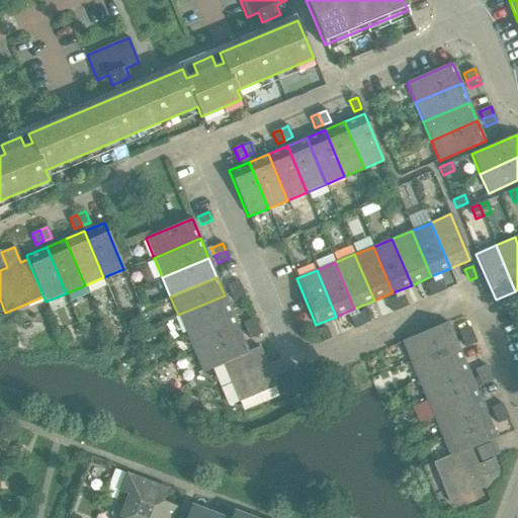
[(446,290),(441,279),(433,282),(438,293),(446,290)]
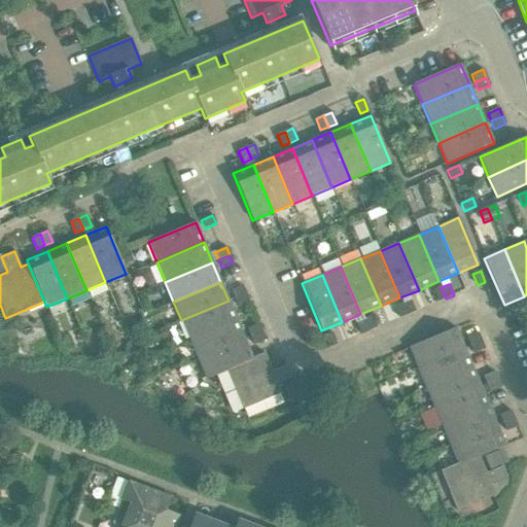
[(246,293),(242,286),(231,290),(234,299),(246,293)]
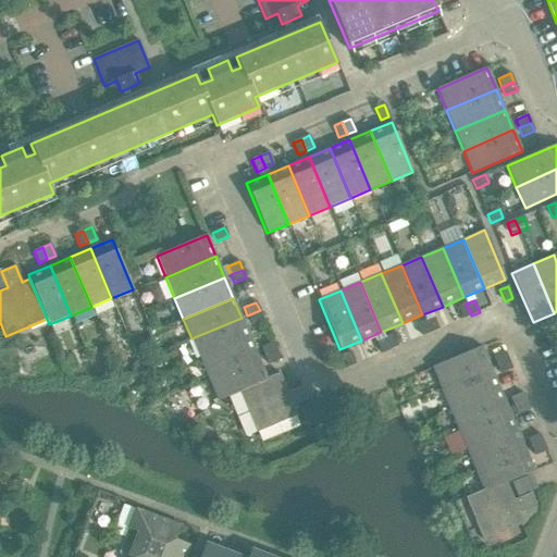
[(471,316),(466,304),(458,307),(462,319),(471,316)]
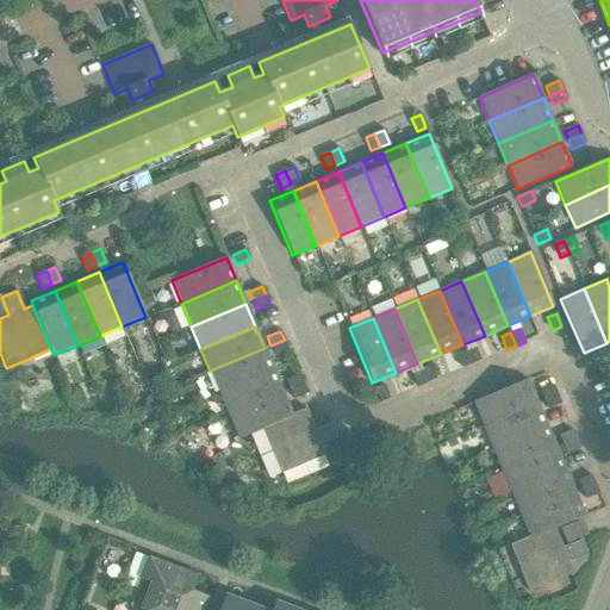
[(288,349),(285,340),(271,346),(275,355),(288,349)]
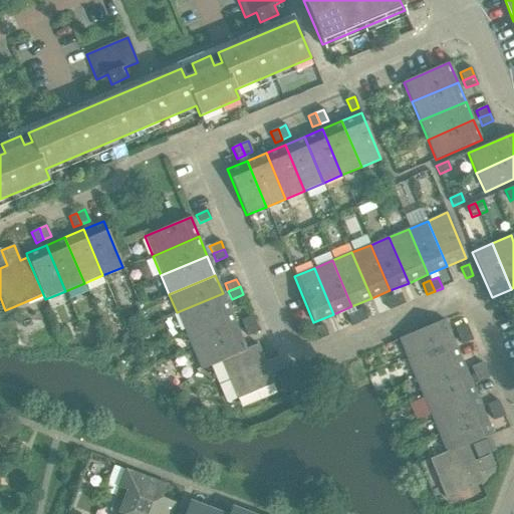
[(185,331),(231,312),(223,293),(177,312),(185,331)]
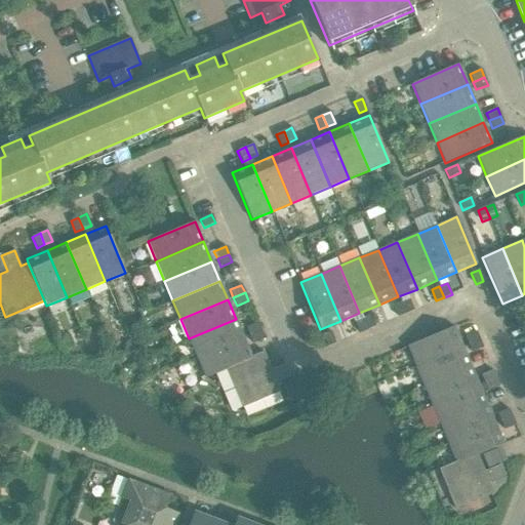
[(413,311),(408,299),(401,303),(405,314),(413,311)]
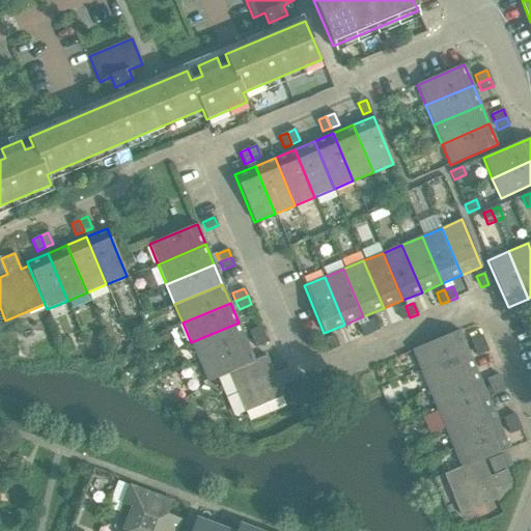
[(410,317),(406,306),(397,309),(402,320),(410,317)]
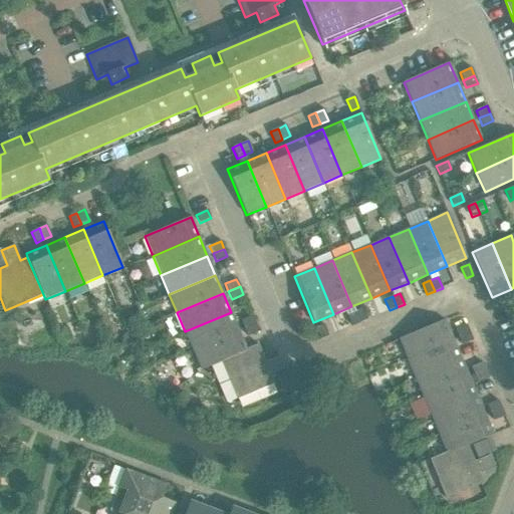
[(366,319),(362,308),(354,311),(359,323),(366,319)]
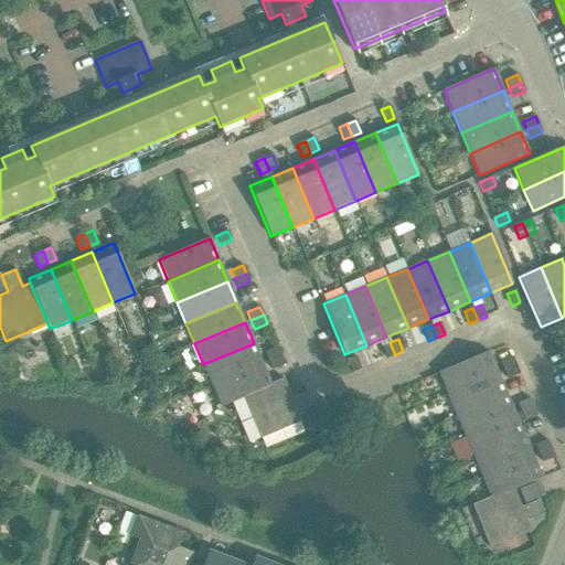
[(395,355),(390,342),(381,347),(386,359),(395,355)]
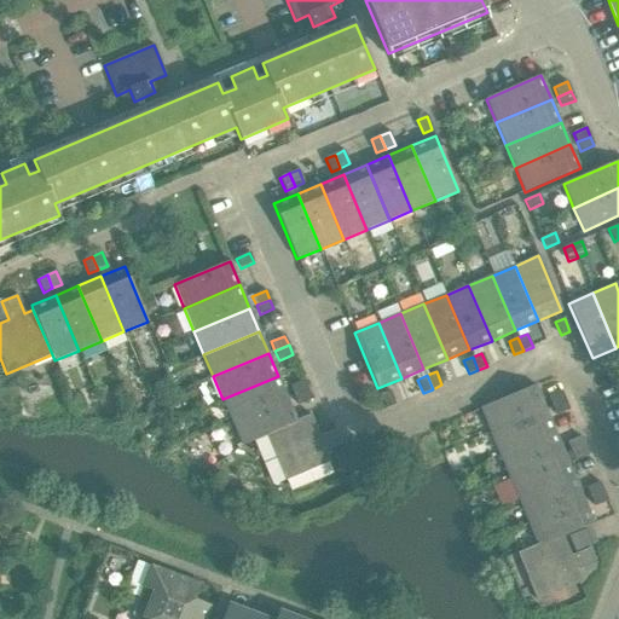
[(232,422),(288,399),(278,376),(223,399),(232,422)]
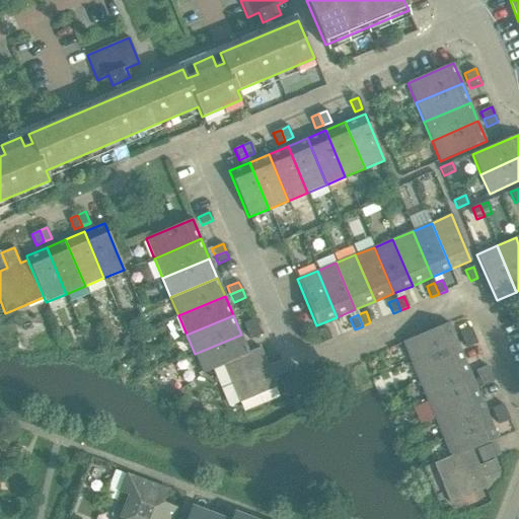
[(257,327),(254,319),(243,324),(246,331),(257,327)]
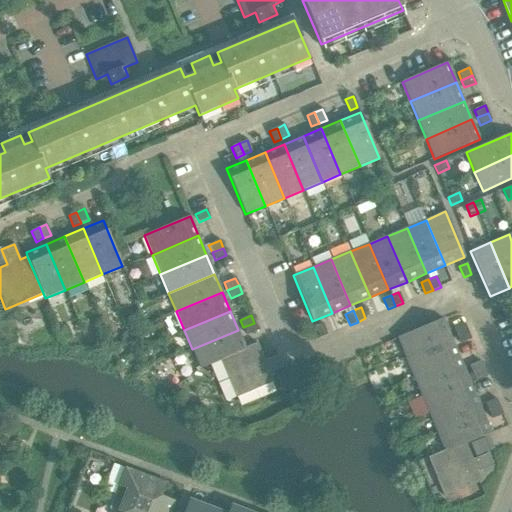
[(405,357),(451,338),(443,319),(397,338),(405,357)]
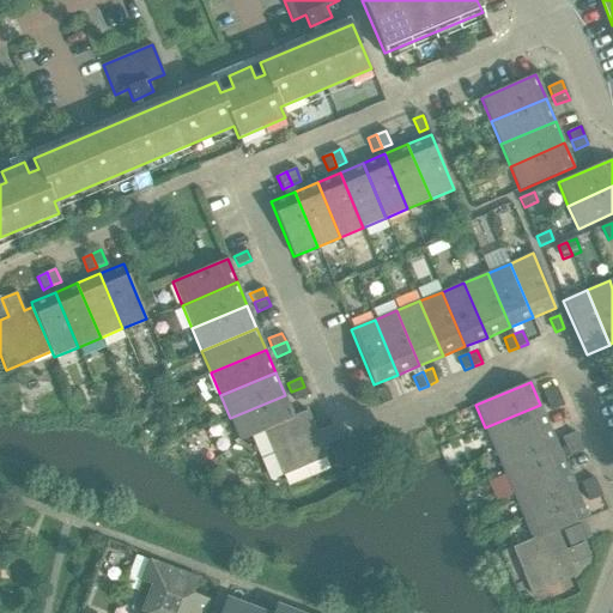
[(308,395),(304,387),(291,392),(295,401),(308,395)]
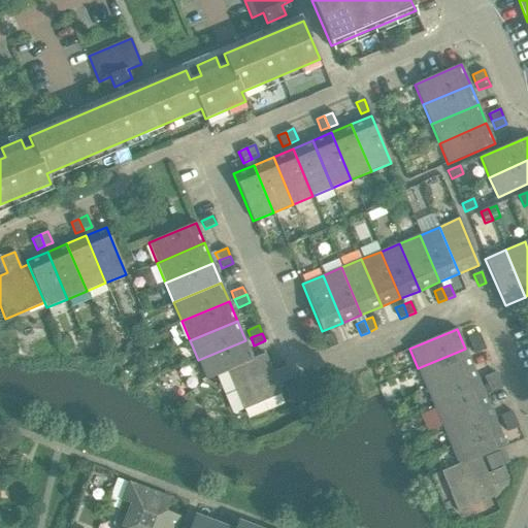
[(337,345),(332,333),(324,337),(329,349),(337,345)]
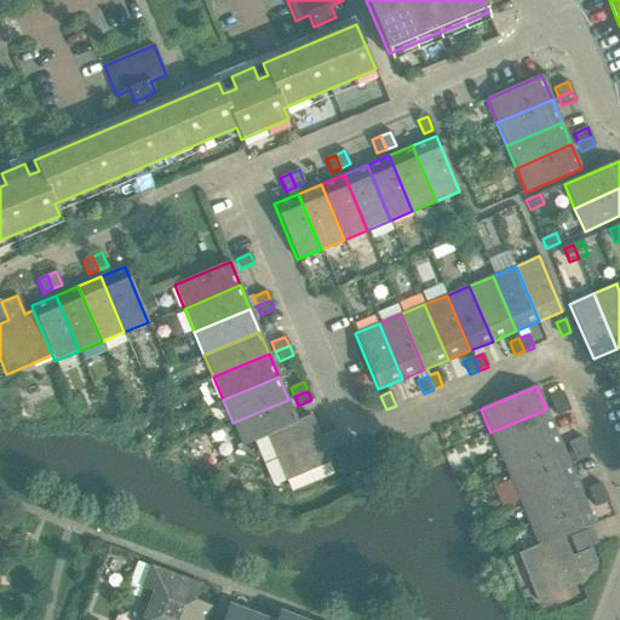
[(566,401),(562,392),(549,397),(552,407),(566,401)]
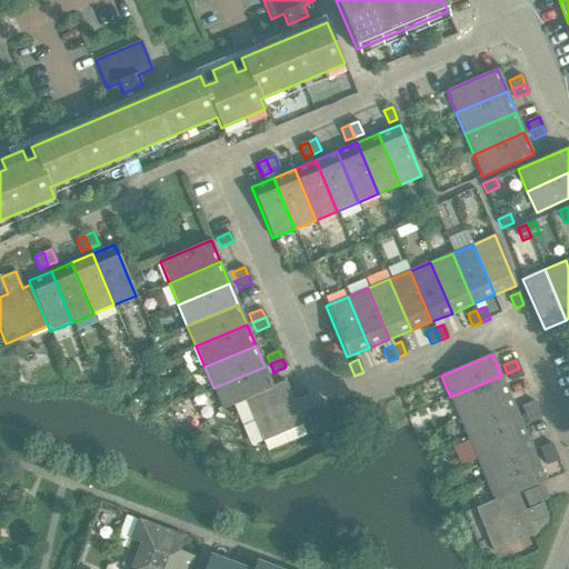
[(273,389),(272,387),(265,367),(213,388),(222,410),(245,401),(273,389)]
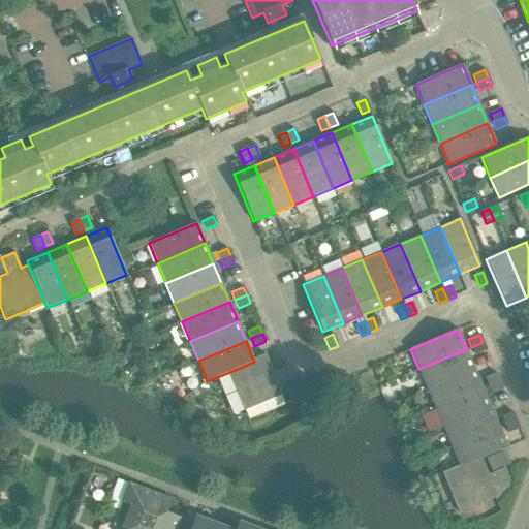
[(487,350),(483,342),(471,347),(475,355),(487,350)]
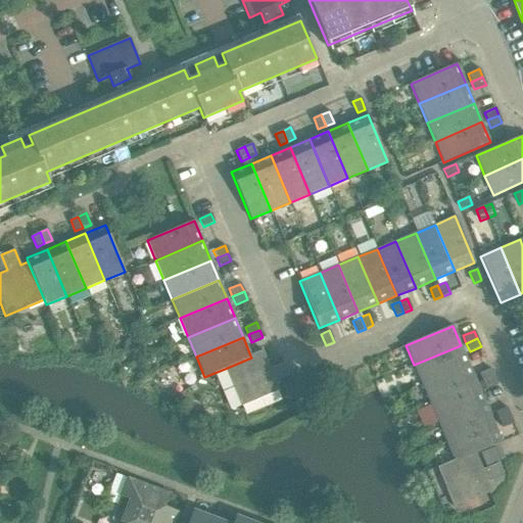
[(422,384),(469,365),(461,345),(414,365),(422,384)]
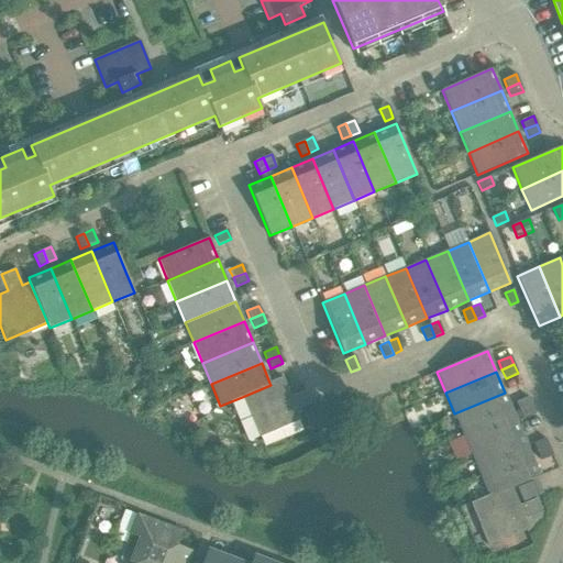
[(296,410),(312,404),(307,389),(290,397),(283,377),(269,383),(271,385),(242,397),(260,438),(300,420),(296,410)]
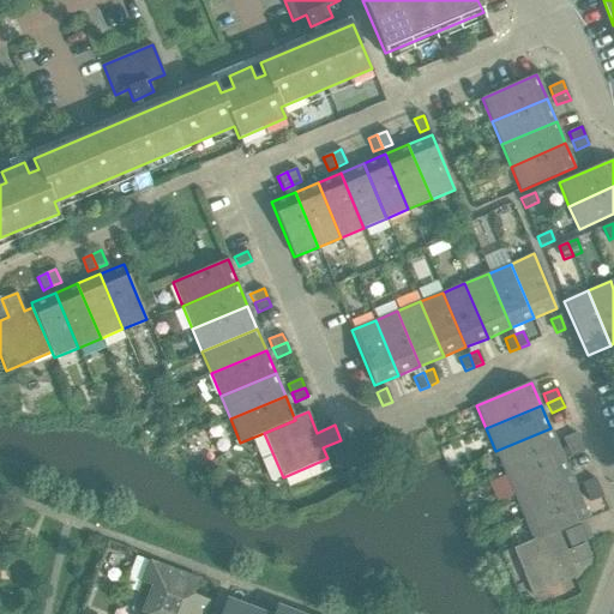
[(505,475),(560,451),(551,428),(495,451),(505,475)]
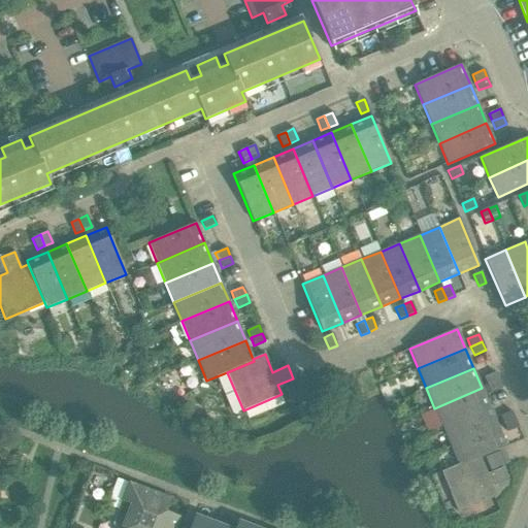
[(498,381),(495,372),(484,377),(487,386),(498,381)]
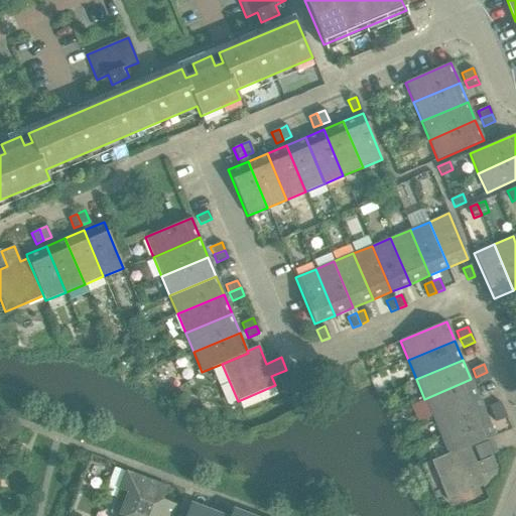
[(490,380),(487,372),(476,377),(479,384),(490,380)]
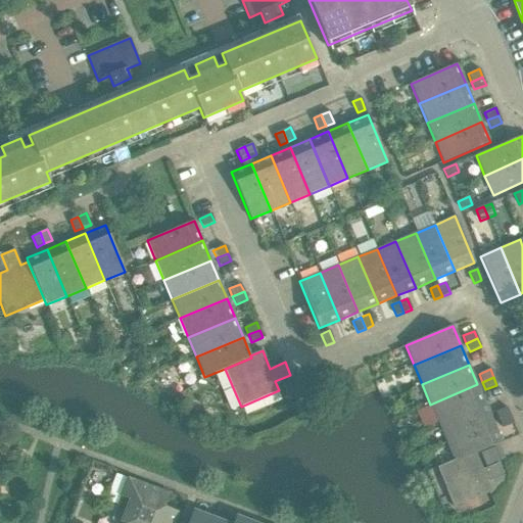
[(438,423),(485,403),(477,384),(430,405),(438,423)]
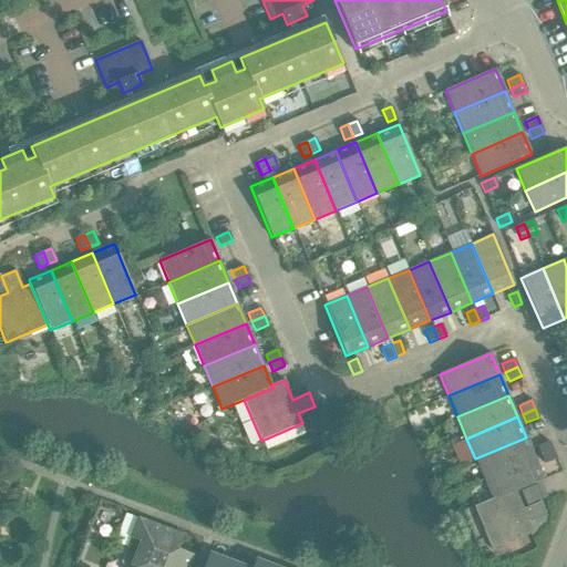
[(484,480),(535,459),(526,437),(475,459),(484,480)]
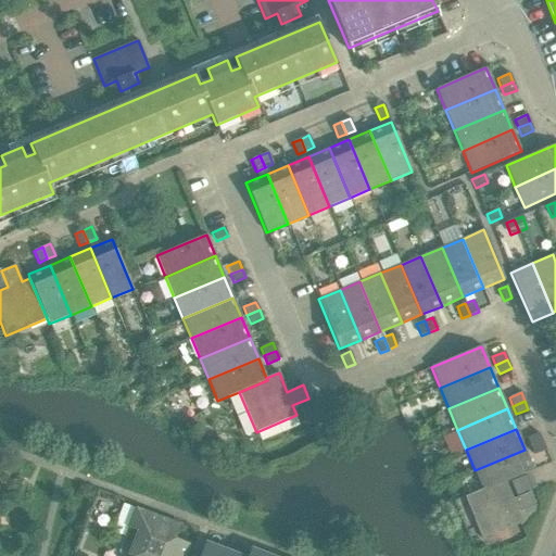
[(542,442),(539,433),(527,439),(530,446),(542,442)]
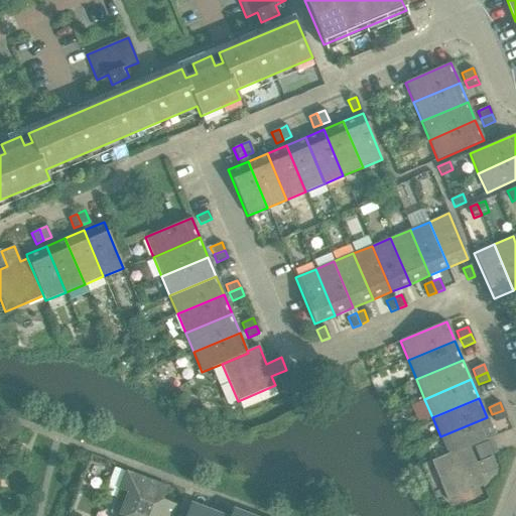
[(506,417),(503,410),(492,414),(495,422),(506,417)]
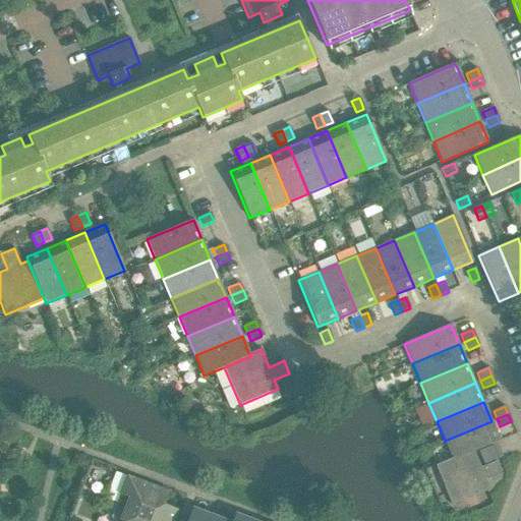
[(500,441),(491,421),(445,441),(452,459),(453,461),(473,452),(500,441)]
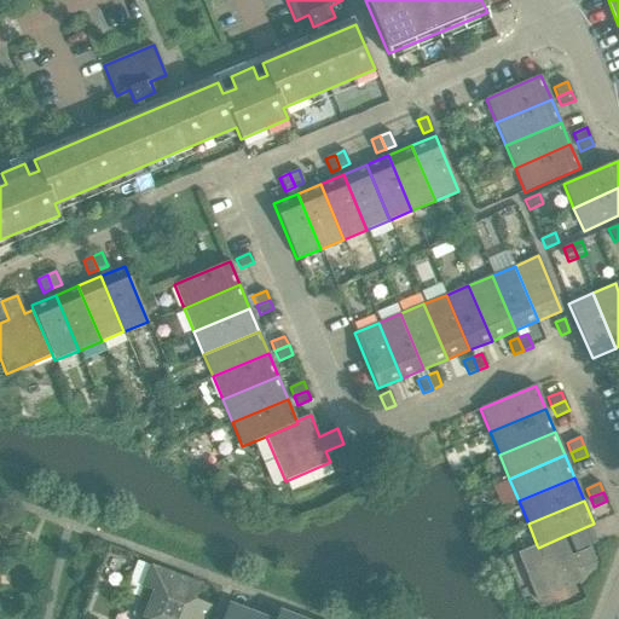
[(577,571),(595,563),(589,548),(571,556),(562,537),(538,548),(537,545),(516,554),(537,601),(582,582),(577,571)]
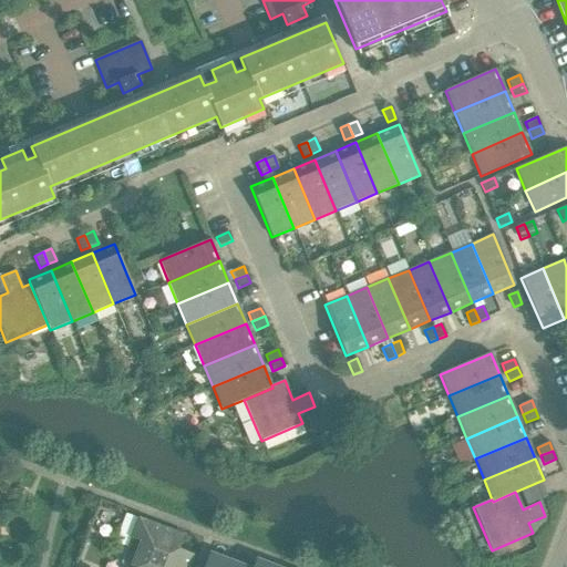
[(188,566),(193,556),(178,550),(184,535),(138,518),(122,559),(137,565),(136,566),(188,566)]
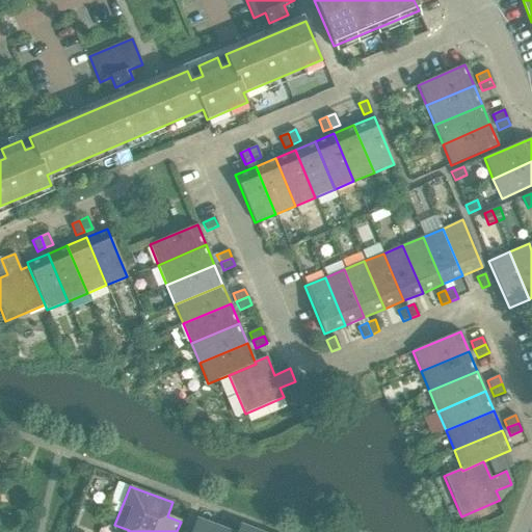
[(215,531),(217,527),(211,524),(210,526),(195,521),(191,531),(215,531)]
